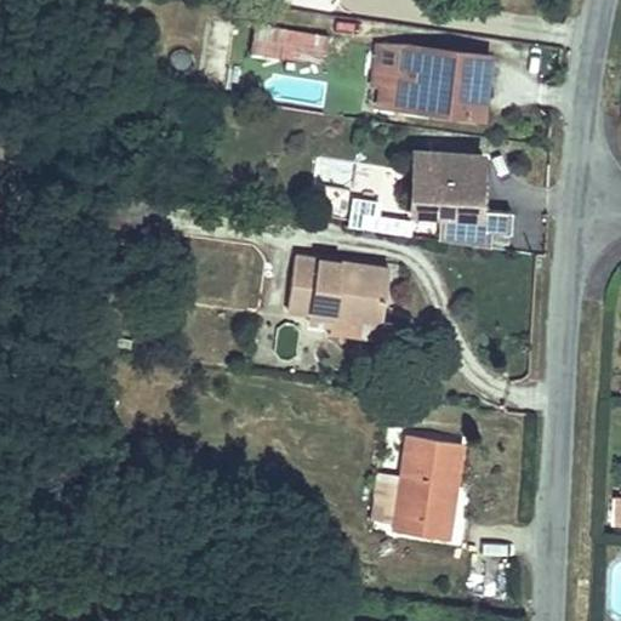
[(211,18),(204,86),(226,89),(233,21),(211,18)]
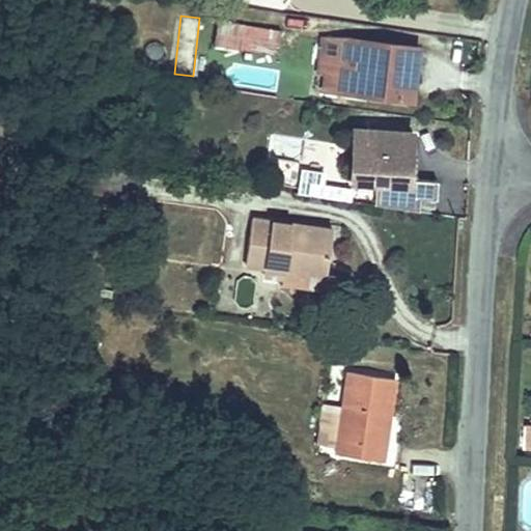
[(213,45),(278,55),(282,28),(217,19),(213,45)]
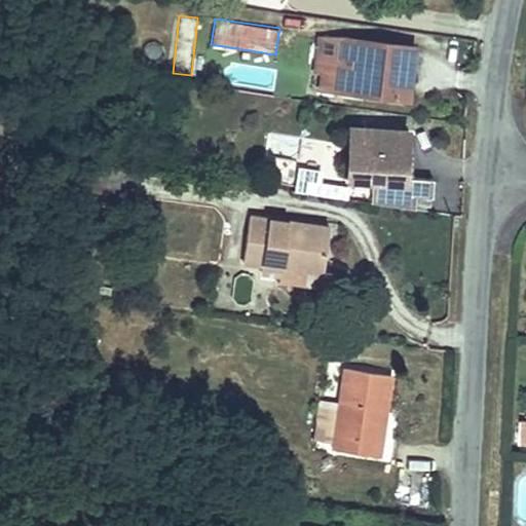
[(414,45),(323,33),(318,68),(341,71),(339,87),(398,96),(401,77),(411,78),(414,45)]
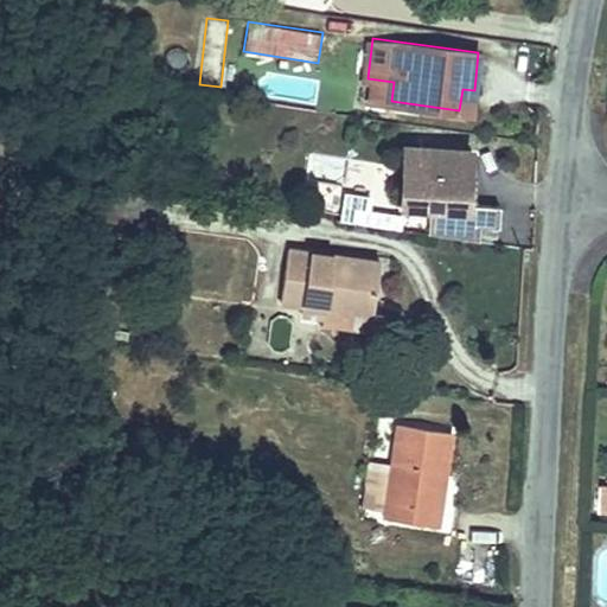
[(409,144),(402,203),(462,209),(468,149),(409,144)]
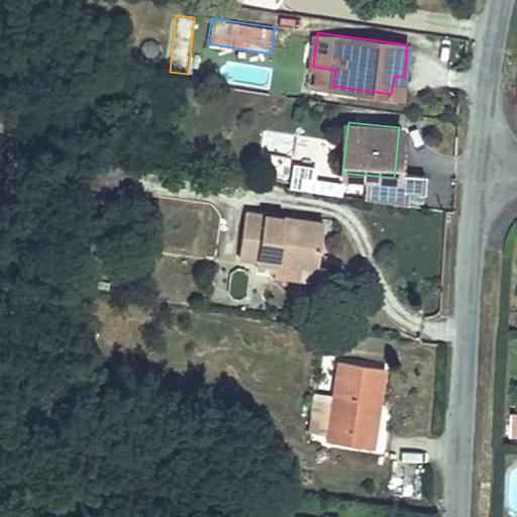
[(278,273),(277,280),(324,287),(326,272),(315,270),(321,225),(246,215),(240,259),(259,262),(279,264),(278,273)]
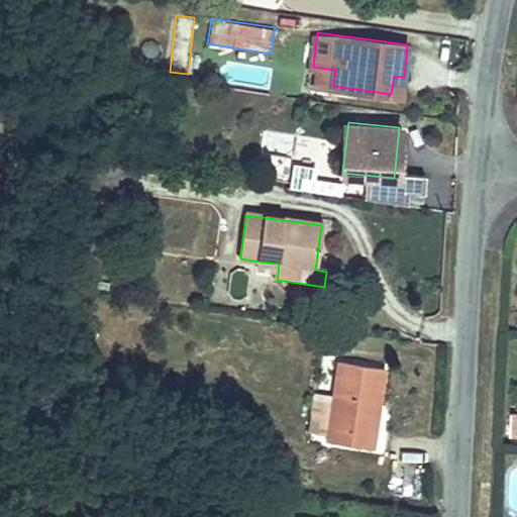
[(257,270),(278,273),(279,264),(259,262),(257,270)]
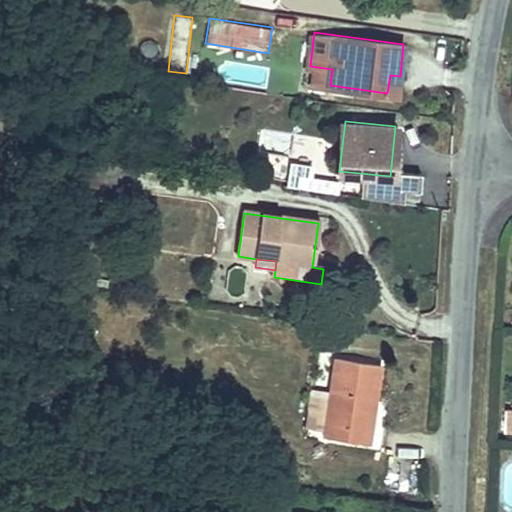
[(244,294),(249,271),(236,267),(230,291),(244,294)]
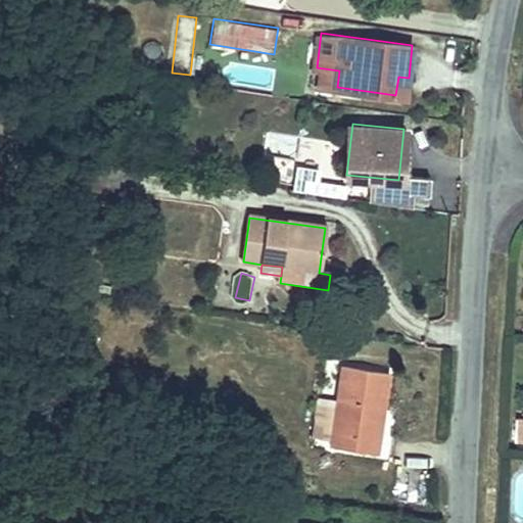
[(339,369),(332,448),(379,453),(380,436),(372,436),(374,415),(382,417),(386,373),(339,369)]
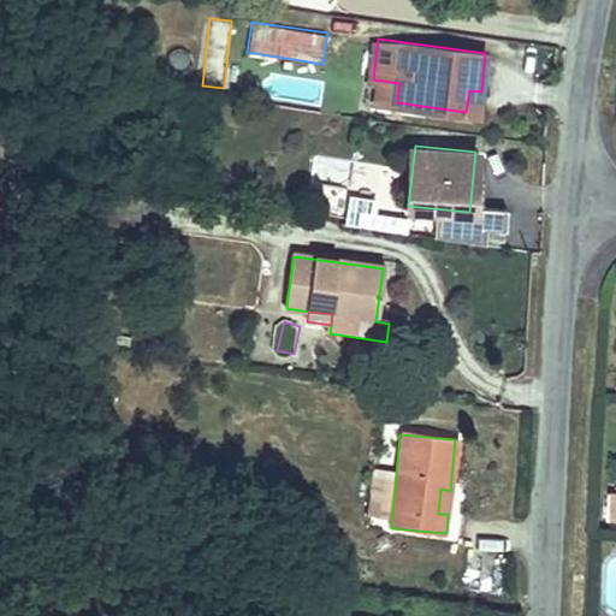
[(593,539),(592,557),(603,557),(604,540),(593,539)]
